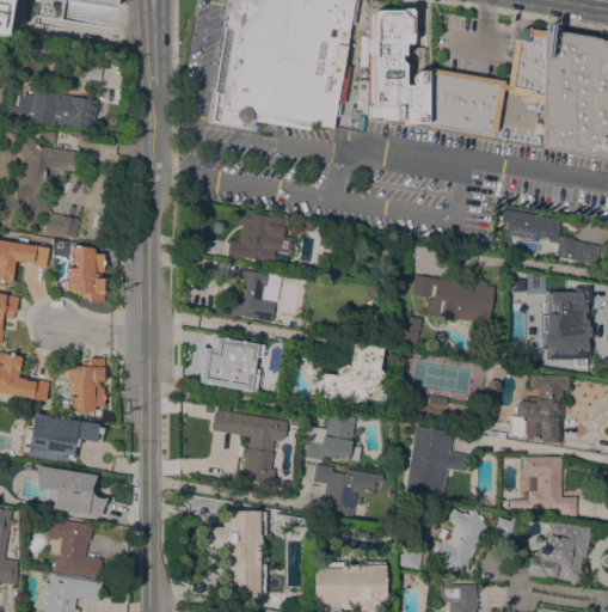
[(0,0),(11,0),(6,36),(0,35),(0,0)]
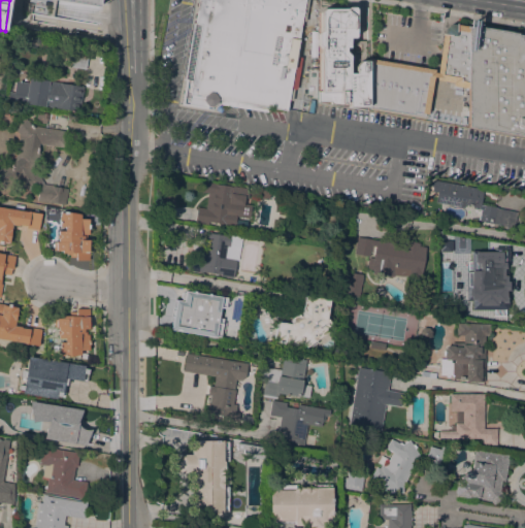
[(98,4),(98,0),(37,0),(37,7),(41,8),(41,4),(48,5),(47,15),(54,15),(56,0),(98,4)]
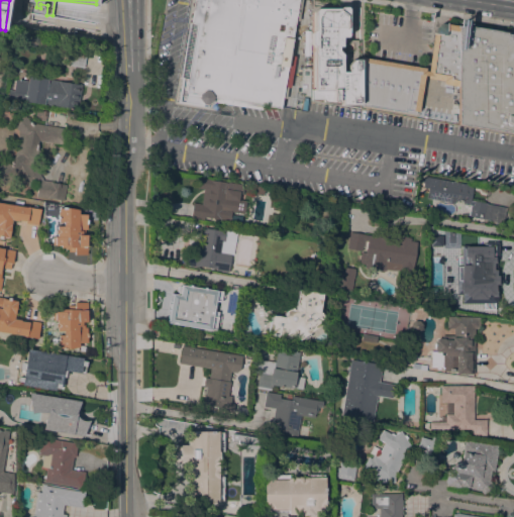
[(304,0),(301,20),(297,20),(294,40),(298,40),(295,56),(296,56),(294,68),(290,67),(286,87),(290,87),(288,98),(285,98),(283,108),(265,105),(264,109),(217,102),(210,107),(181,102),(186,78),(180,77),(190,22),(193,22),(197,0),(304,0)]
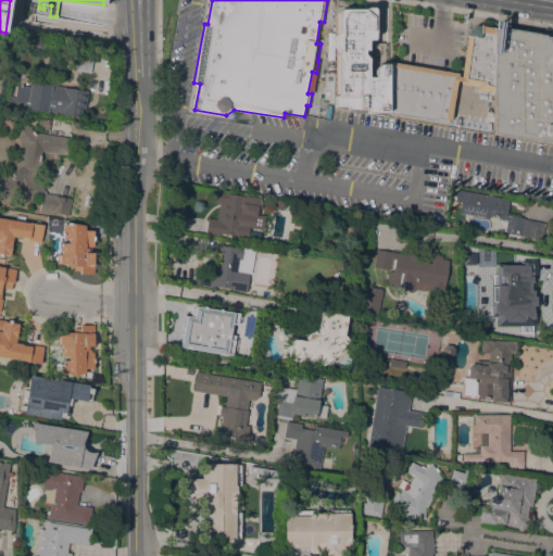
[(340,97),(340,50),(337,48),(337,36),(340,33),(340,13),(343,9),(366,9),(368,8),(375,8),(377,10),(377,38),(375,40),(369,40),(369,50),(366,50),(366,54),(371,59),(371,77),(376,77),(376,70),(381,64),(390,64),(390,67),(390,86),(390,113),(369,113),(369,108),(366,108),(366,110),(350,110),(350,108),(337,108),(337,96),(340,97)]
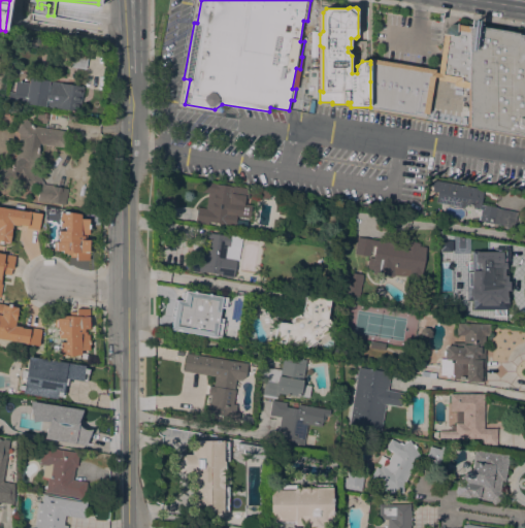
[(470,26),(479,27),(520,34),(523,35),(524,36),(524,136),(470,127),(470,98),(470,26)]
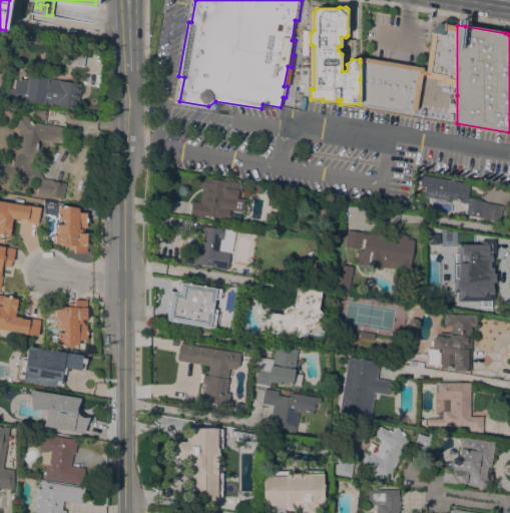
[(71,65),(74,48),(88,50),(85,67),(71,65)]
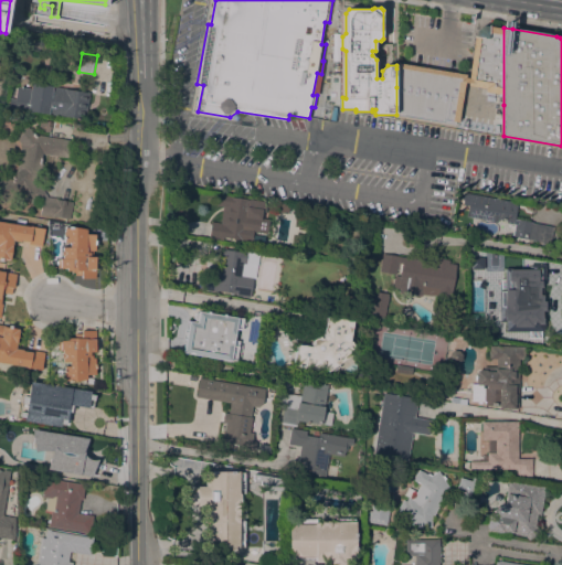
[(92,93),(87,123),(67,119),(69,116),(52,114),(51,115),(30,112),(30,110),(10,107),(12,97),(18,98),(19,86),(33,88),(34,83),(92,93)]
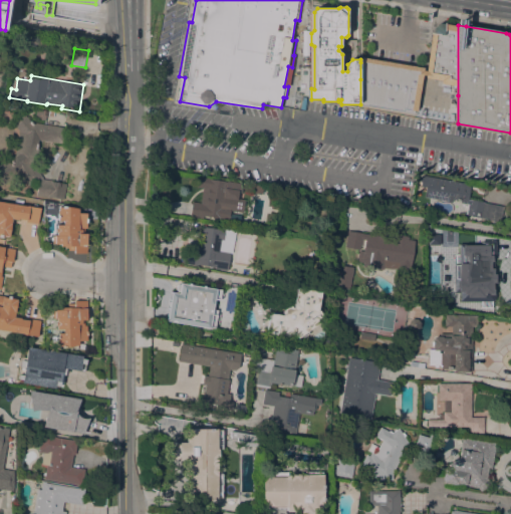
[(38,109),(50,111),(49,115),(41,114),(40,118),(37,118),(38,109)]
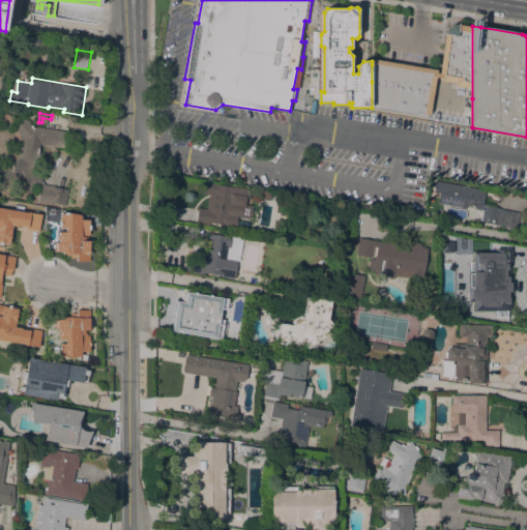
[(70,131),(67,148),(42,144),(40,153),(46,154),(41,176),(46,184),(56,185),(55,186),(70,189),(68,205),(52,203),(40,201),(42,190),(37,183),(27,189),(22,180),(4,192),(0,184),(0,171),(18,160),(22,136),(16,128),(28,118),(37,128),(39,126),(70,131)]
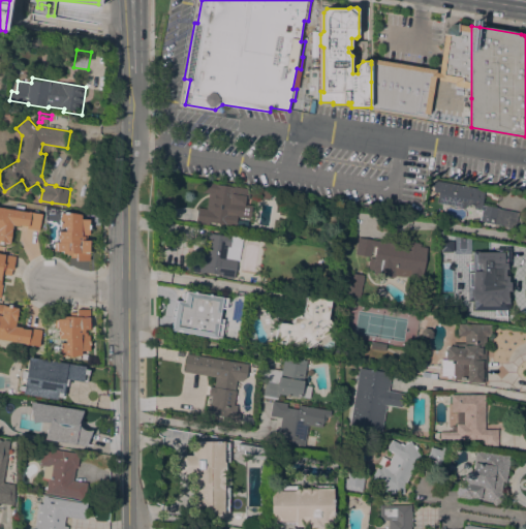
[(217,183),(217,184),(236,187),(236,186),(252,188),(250,198),(247,197),(246,204),(254,206),(252,218),(233,215),(233,218),(239,219),(238,227),(221,224),(221,223),(212,222),(211,224),(197,222),(198,220),(197,219),(198,210),(199,210),(200,208),(209,209),(211,193),(205,192),(205,189),(204,188),(205,184),(206,184),(207,181),(217,183)]
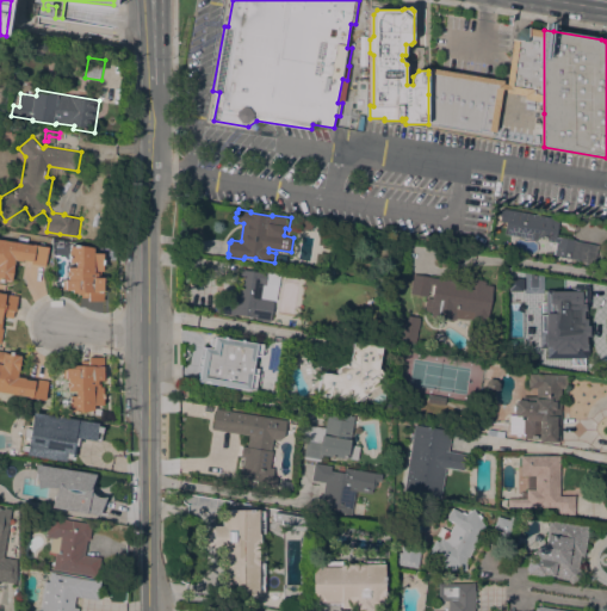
[(512,209),(562,218),(558,238),(561,238),(562,236),(578,240),(578,241),(601,245),(596,267),(588,266),(589,261),(557,255),(559,242),(550,241),(550,238),(540,236),(540,241),(507,234),(512,209)]
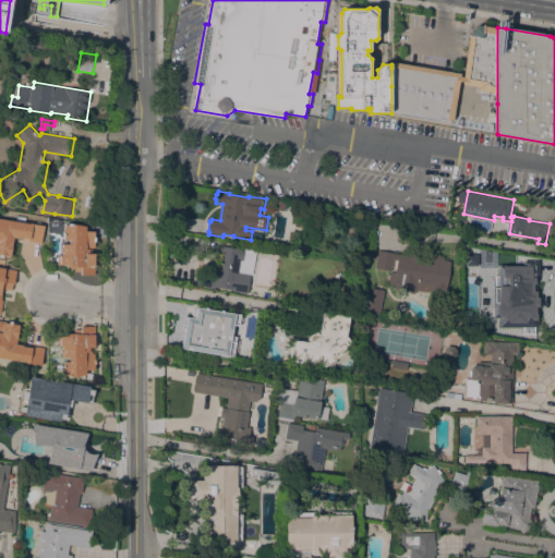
[(278,201),(288,202),(287,210),(277,209),(278,201)]
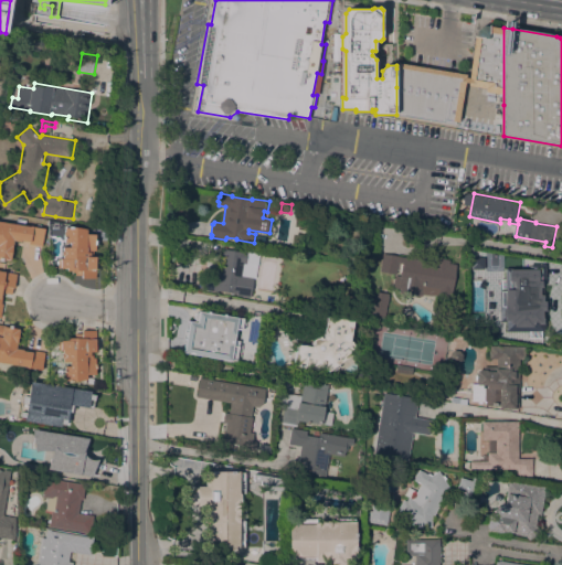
[(0,220),(48,228),(44,246),(31,244),(31,242),(23,241),(23,242),(16,241),(14,245),(16,245),(12,260),(0,258),(0,220)]
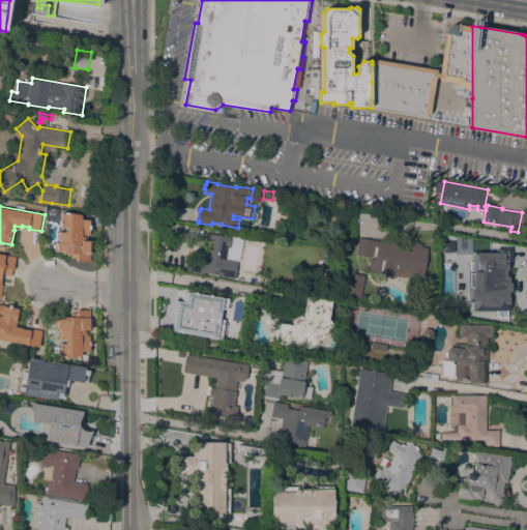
[(83,219),(92,219),(92,235),(89,235),(89,240),(92,240),(91,261),(79,261),(79,258),(72,258),(72,256),(68,256),(68,255),(64,255),(64,252),(56,252),(56,243),(61,243),(61,240),(60,240),(60,235),(60,232),(67,232),(67,228),(62,227),(62,224),(61,224),(61,217),(62,217),(62,214),(66,214),(66,212),(83,214),(83,219)]
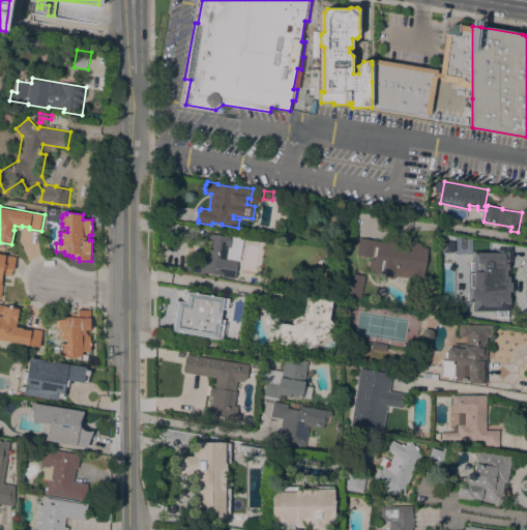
[(241,261),(239,261),(236,280),(224,277),(224,275),(194,270),(197,253),(207,254),(211,232),(245,238),(241,261)]
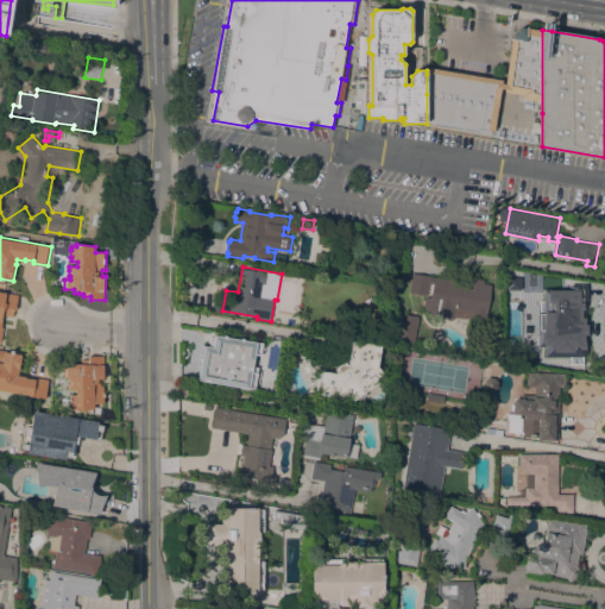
[(468,281),(470,278),(486,281),(486,283),(493,284),(489,319),(474,316),(473,320),(457,318),(457,319),(454,319),(454,320),(434,318),(434,316),(432,315),(433,313),(432,313),(432,311),(426,309),(428,296),(433,297),(434,292),(430,292),(430,295),(411,293),(413,281),(414,281),(415,274),(468,281)]
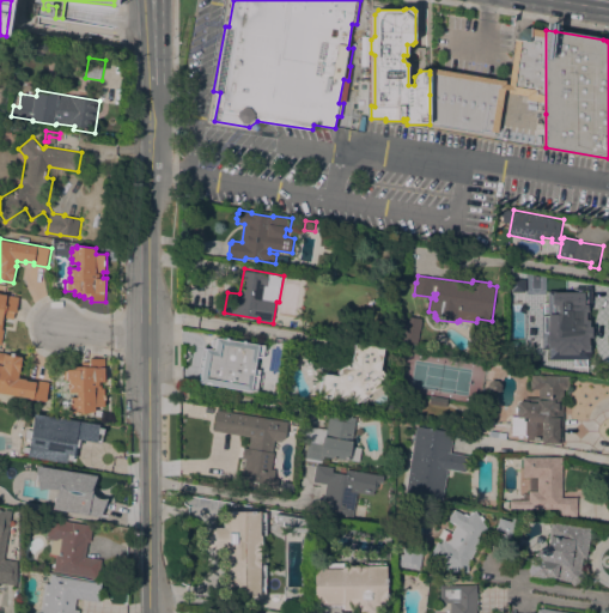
[(564,284),(564,315),(576,315),(576,347),(552,347),(550,337),(539,337),(539,335),(534,335),(534,319),(536,319),(535,284),(564,284)]
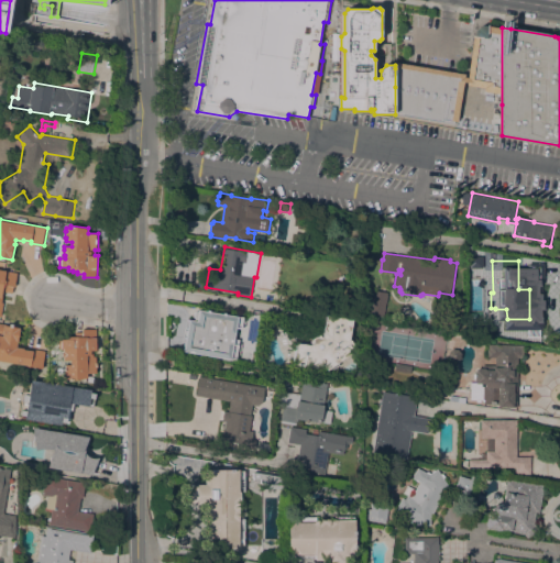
[(0,269),(19,273),(17,287),(15,287),(14,294),(3,291),(2,295),(4,296),(3,302),(4,302),(2,317),(0,316),(0,269)]
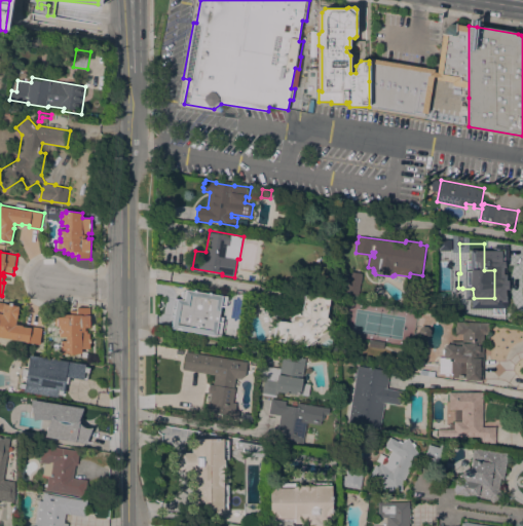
[(364,273),(364,275),(363,283),(361,296),(345,294),(348,270),(364,273)]
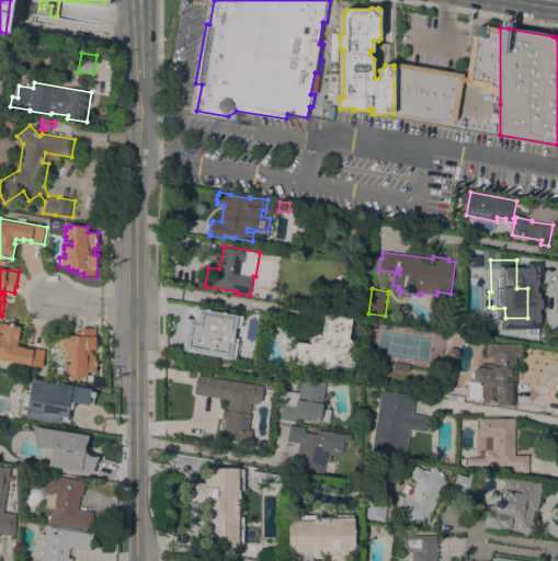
[(243,316),(242,327),(236,327),(235,338),(240,339),(237,358),(184,351),(190,319),(197,320),(198,319),(195,318),(194,316),(195,313),(196,311),(200,309),(243,316)]
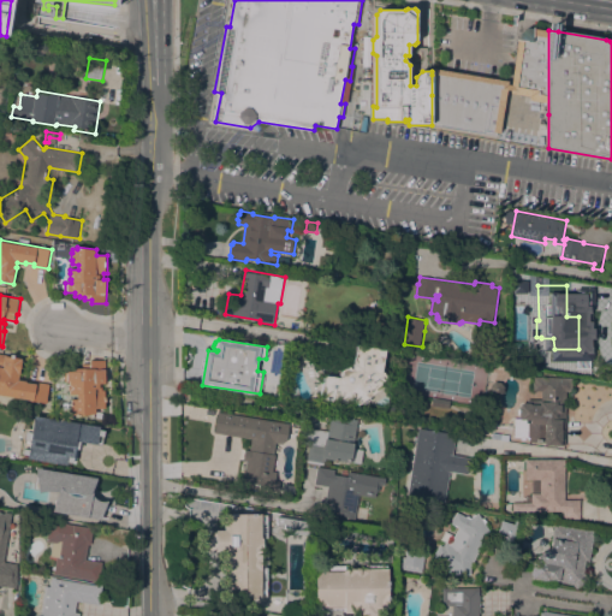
[(357,344),(386,349),(382,372),(385,372),(392,383),(372,397),(373,400),(364,406),(363,403),(360,406),(356,401),(339,397),(337,400),(336,403),(324,401),(325,397),(321,397),(325,378),(327,375),(342,378),(339,374),(350,366),(352,371),(354,369),(357,344)]
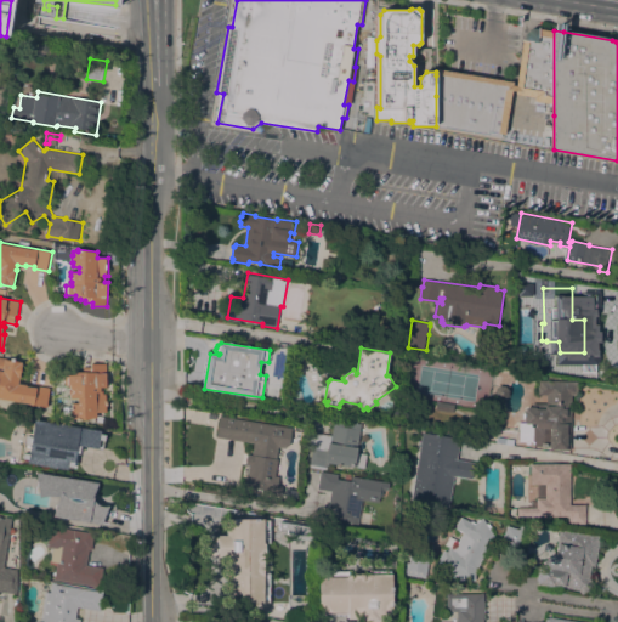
[(37,388),(38,385),(52,388),(49,407),(0,399),(0,356),(16,360),(15,361),(24,362),(21,378),(20,383),(28,386),(37,388)]
